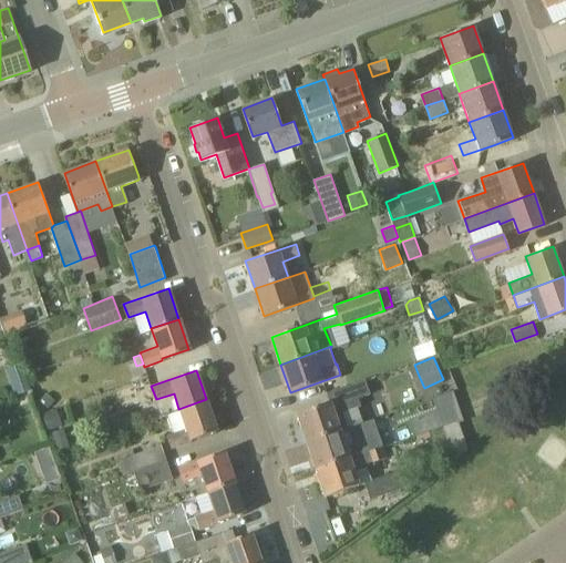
[(26,375),(10,380),(14,393),(30,388),(26,375)]
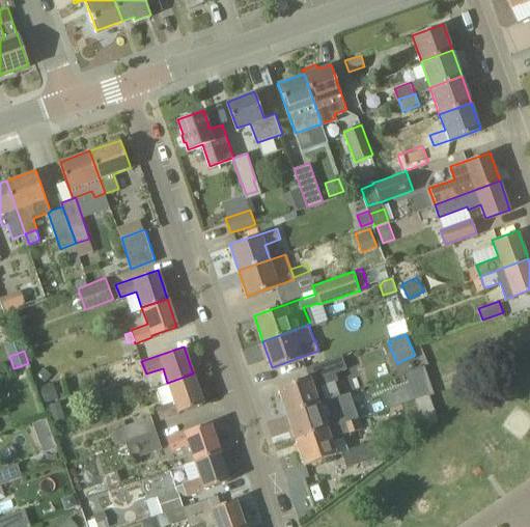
[(346,367),(342,354),(327,359),(306,366),(309,376),(278,387),(287,414),(318,403),(324,400),(318,385),(338,379),(336,371),(346,367)]
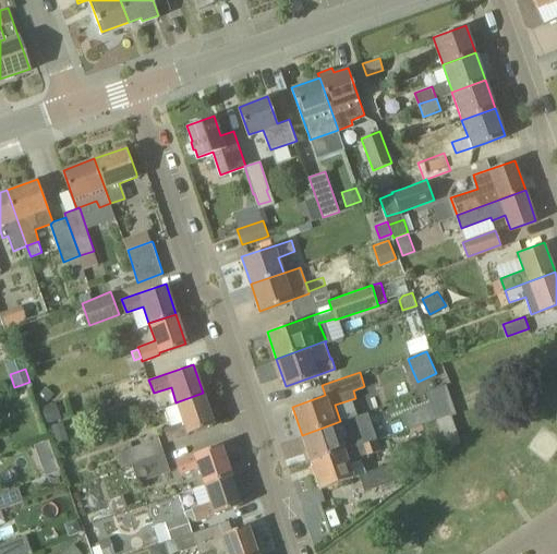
[(39,393),(48,400),(55,393),(45,385),(39,393)]
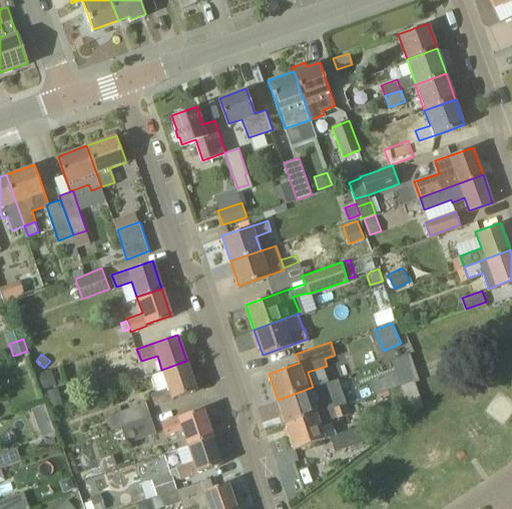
[(171,398),(195,390),(186,361),(161,370),(167,387),(151,393),(155,405),(171,399),(171,398)]
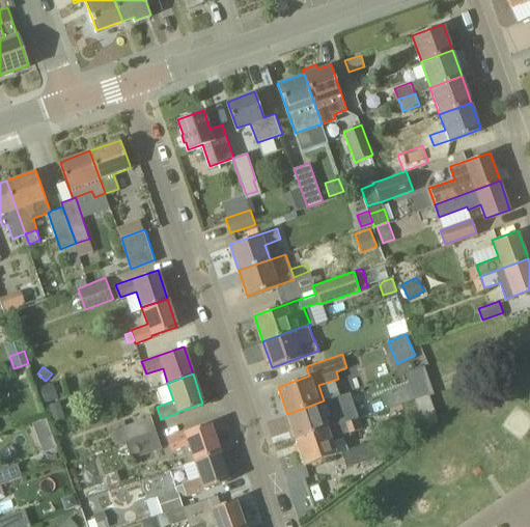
[(59,396),(54,382),(40,386),(46,401),(59,396)]
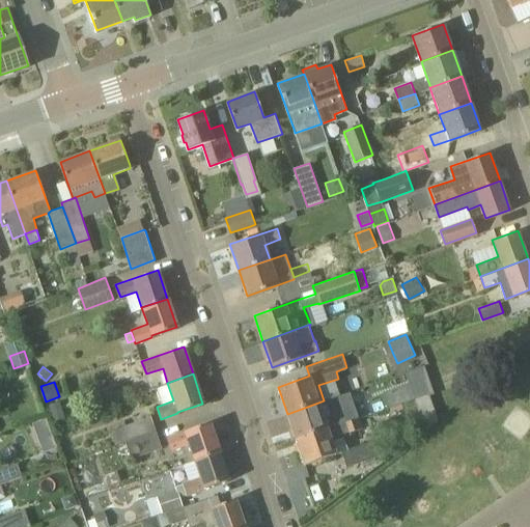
[(415,397),(416,397),(411,382),(384,391),(390,407),(415,397)]
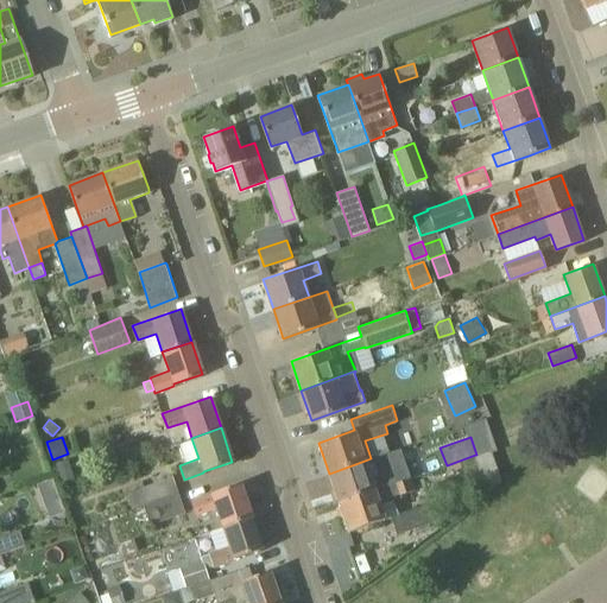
[(476,455),(475,455),(484,476),(499,470),(491,449),(476,455)]
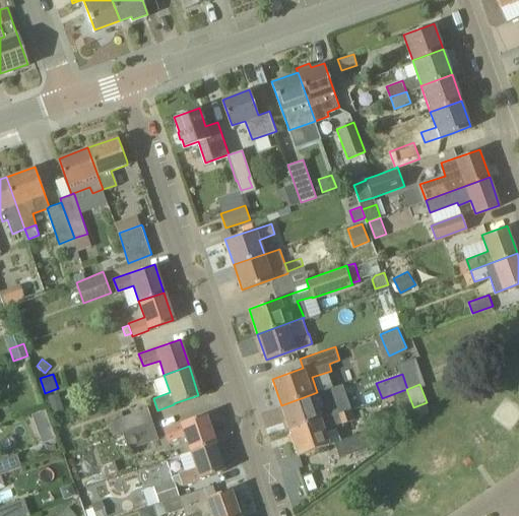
[(59,394),(48,398),(53,411),(64,407),(59,394)]
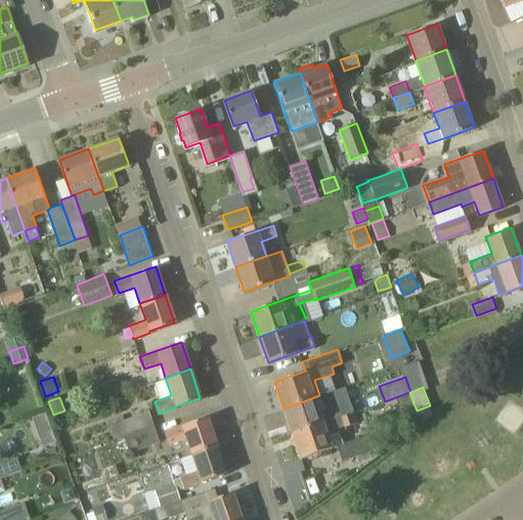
[(323,422),(314,397),(284,408),(292,432),(323,422)]
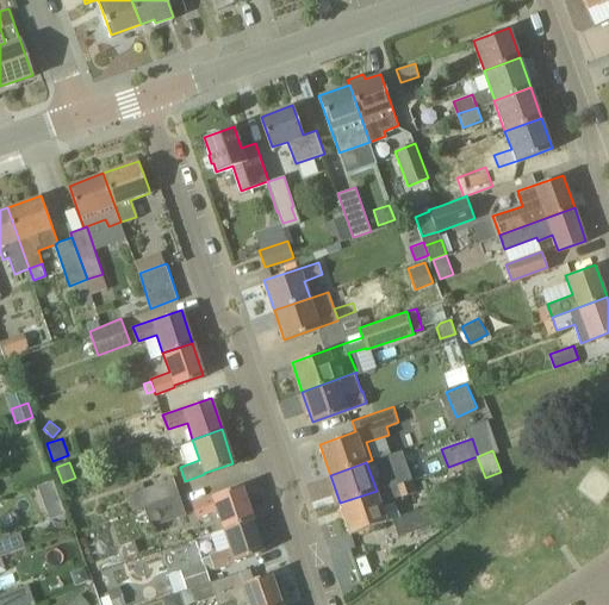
[(132,509),(144,504),(179,492),(174,478),(128,492),(132,509)]
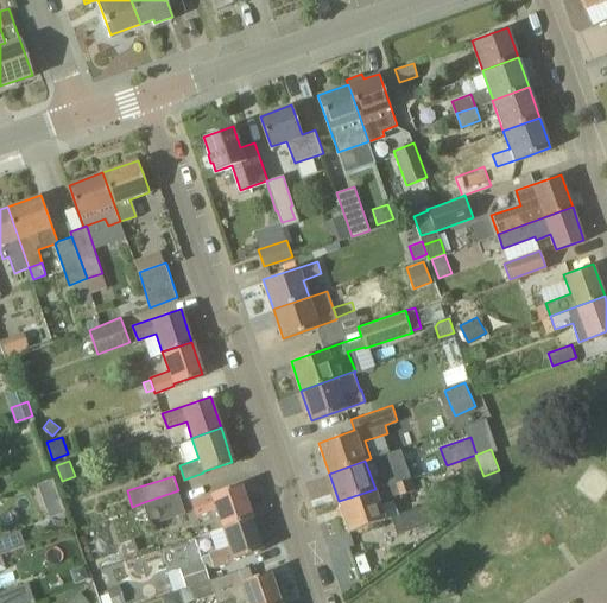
[(349,531),(385,518),(380,503),(402,496),(402,495),(416,490),(411,476),(375,489),(339,501),(349,531)]
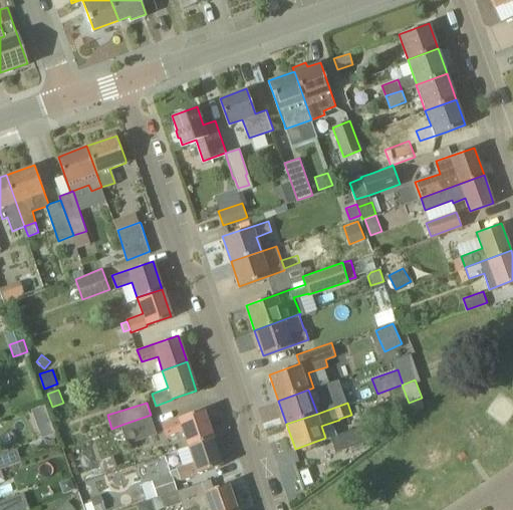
[(32,409),(38,425),(51,420),(45,404),(32,409)]
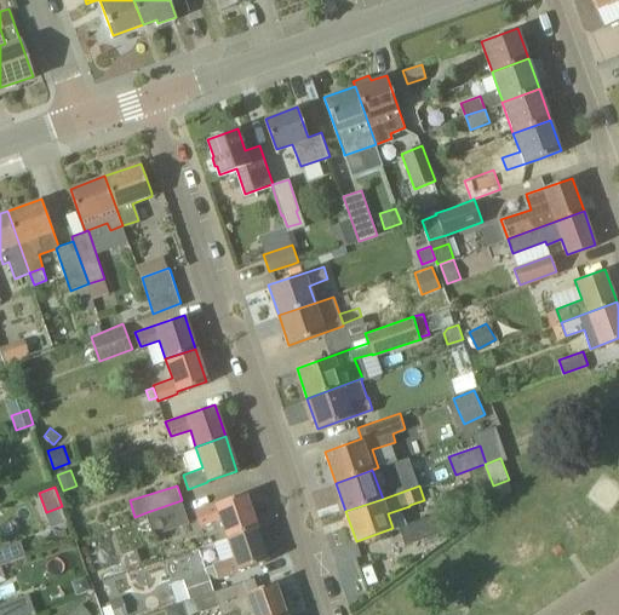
[(225,536),(256,527),(245,494),(195,510),(201,524),(219,518),(225,536)]
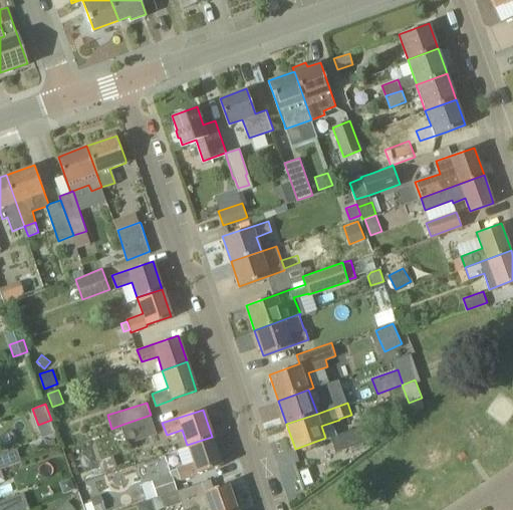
[(121,425),(127,442),(157,433),(151,415),(121,425)]
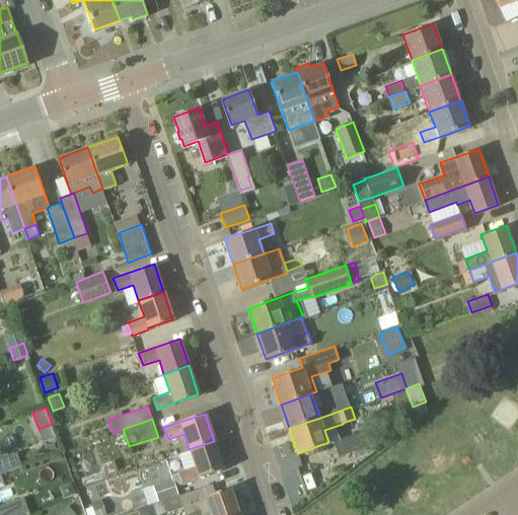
[(335,441),(340,455),(373,444),(368,429),(341,438),(335,440),(335,441)]
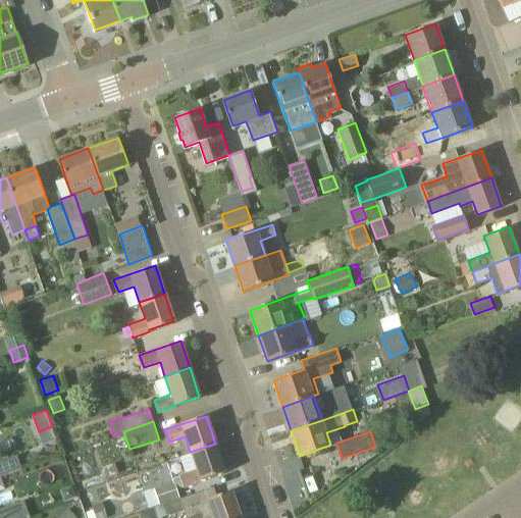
[(200,480),(224,471),(215,444),(190,452),(196,468),(179,473),(184,487),(200,481),(200,480)]
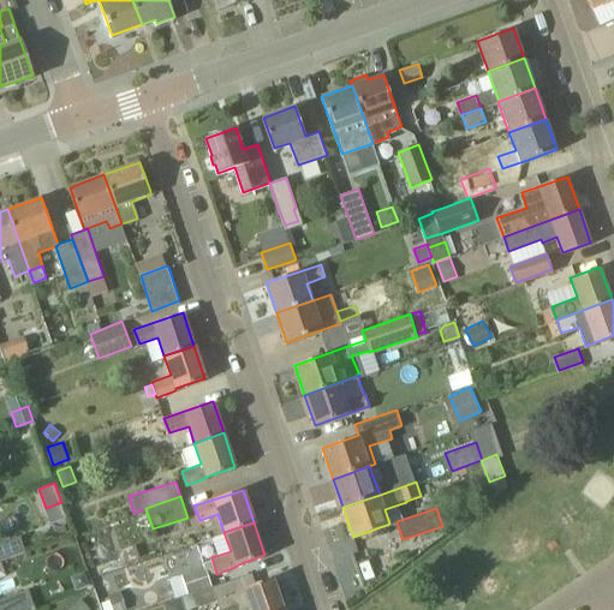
[(6,540),(0,543),(0,558),(12,555),(6,540)]
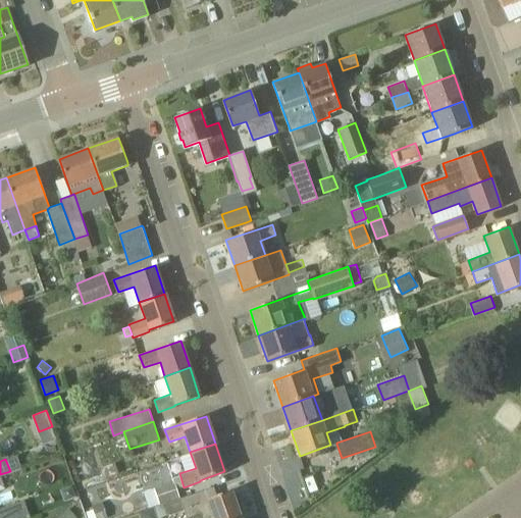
[(106,476),(119,472),(115,461),(103,466),(106,476)]
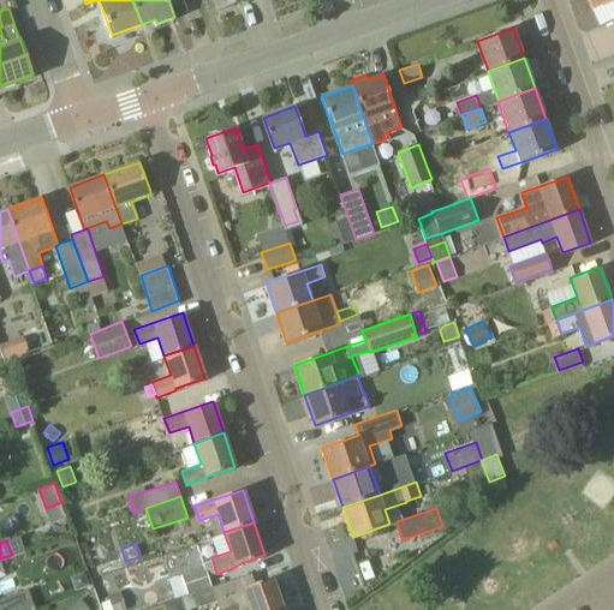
[(196,590),(213,585),(206,566),(170,579),(176,597),(196,590)]
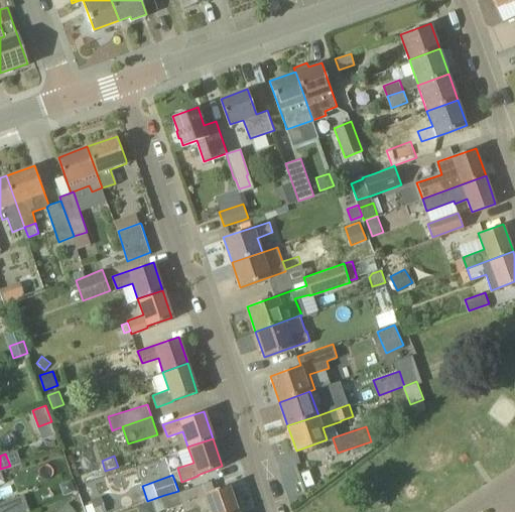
[(184,509),(199,505),(201,511),(238,511),(229,485),(207,492),(204,483),(178,491),(182,503),(184,509)]
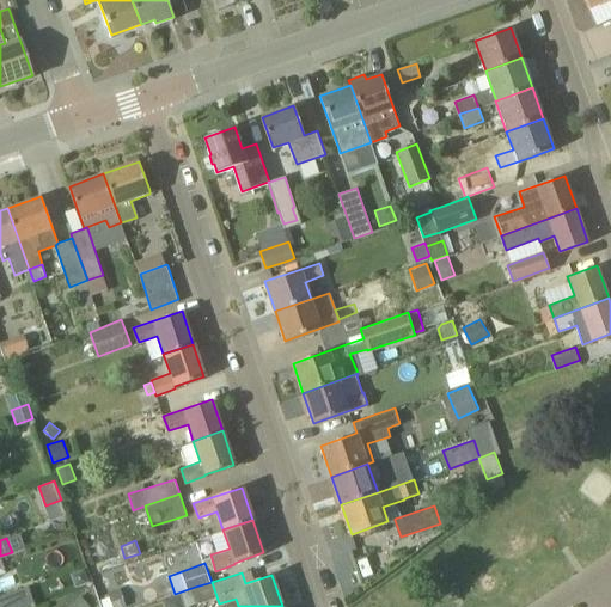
[(217,596),(212,582),(195,587),(200,601),(200,602),(217,596)]
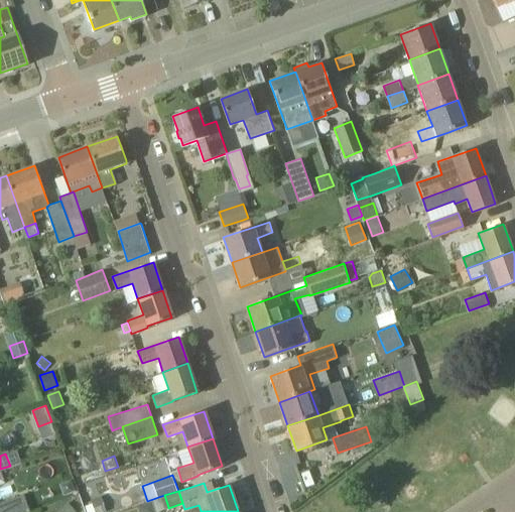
[(25,511),(30,510),(24,494),(0,502),(0,511),(25,511)]
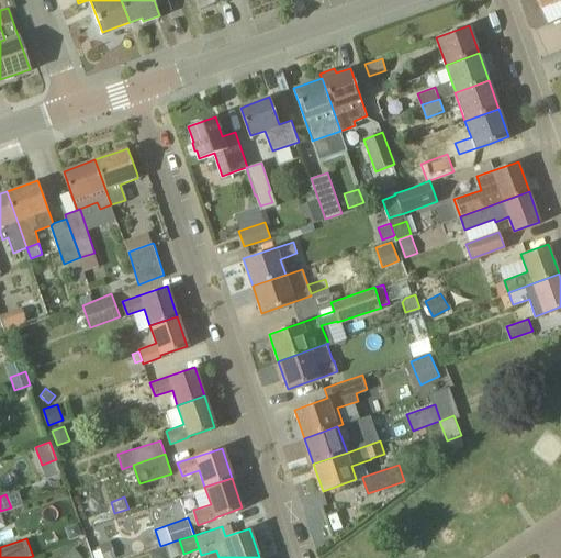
[(99,544),(100,547),(103,557),(110,557),(115,556),(110,539),(99,544)]
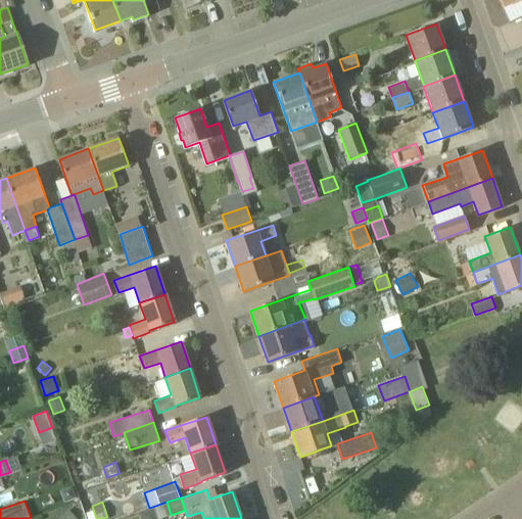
[(158,518),(154,507),(149,508),(141,511),(141,512),(143,518),(158,518)]
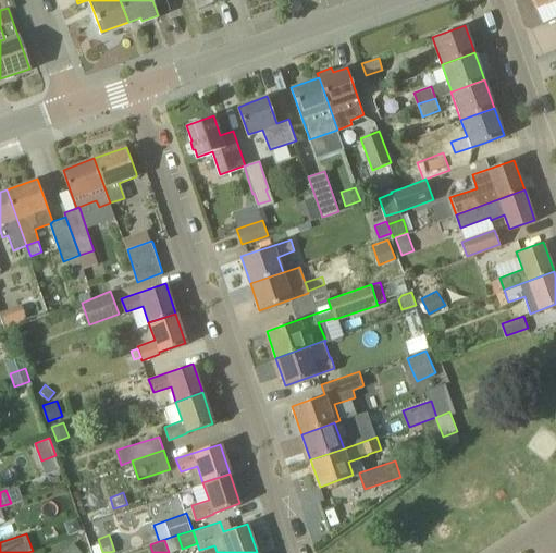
[(73,541),(64,549),(68,552),(79,552),(83,551),(73,541)]
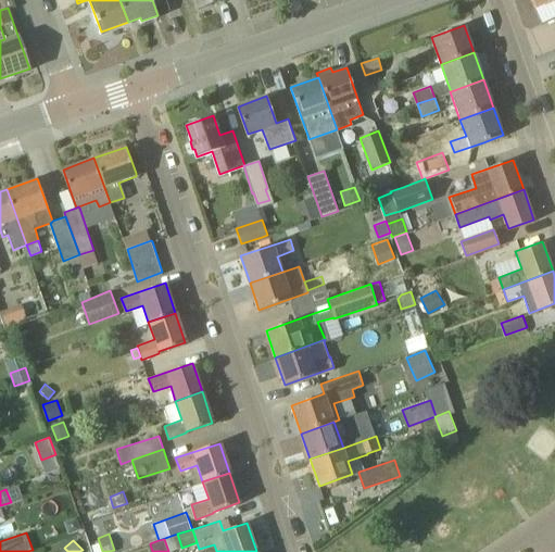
[(102,551),(99,541),(90,544),(92,551),(102,551)]
